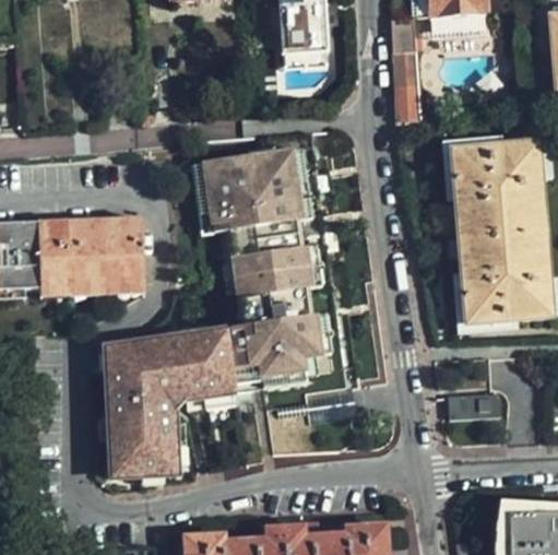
[(268,0),(251,1),(253,32),(270,31),(268,0)]
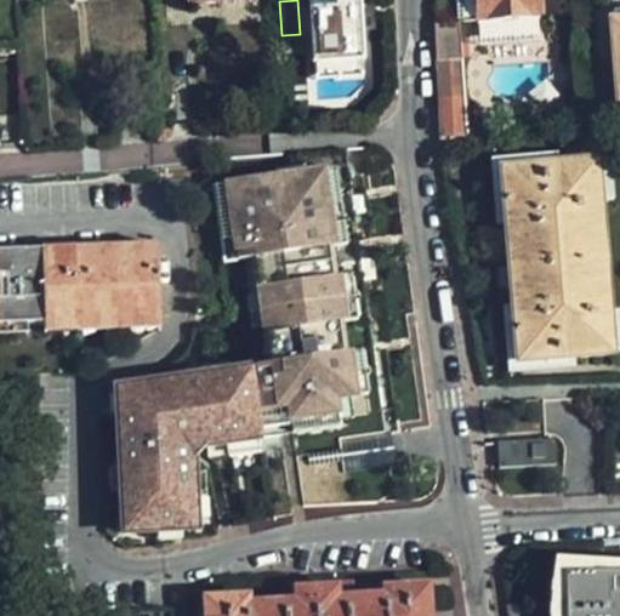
[(310,0),(314,72),(333,70),(331,61),(333,61),(359,58),(354,0),(310,0)]
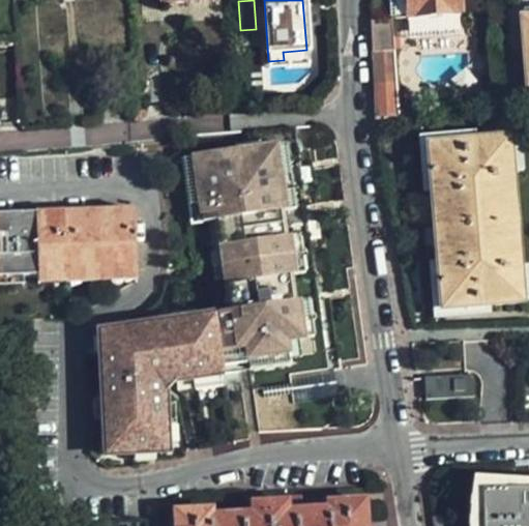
[(389,0),(389,2),(405,1),(406,16),(459,11),(458,0),(389,0)]
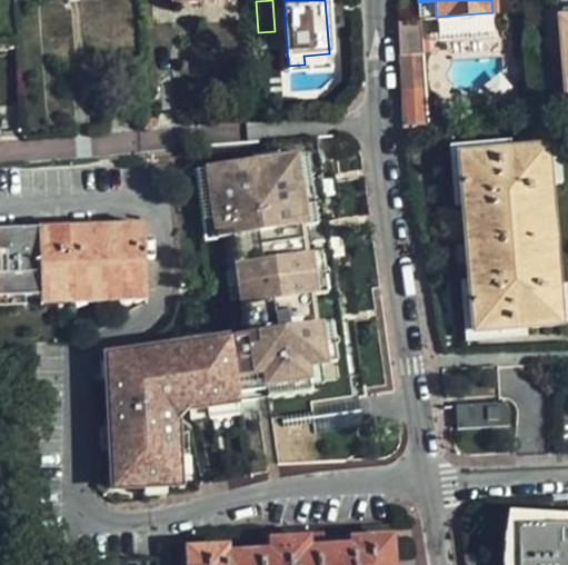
[(418,2),(419,18),(436,17),(435,1),(418,2)]
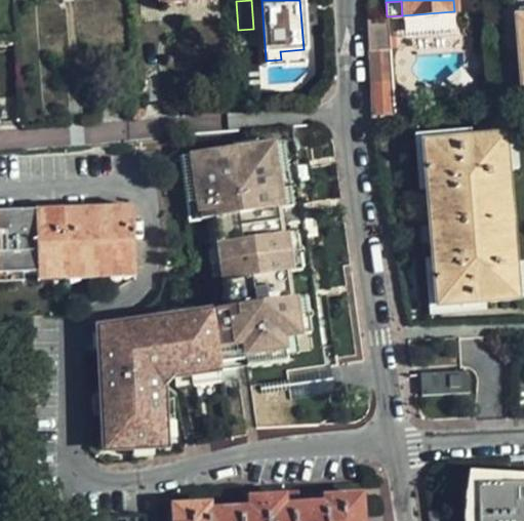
[(387,16),(368,17),(369,48),(388,47),(387,16)]
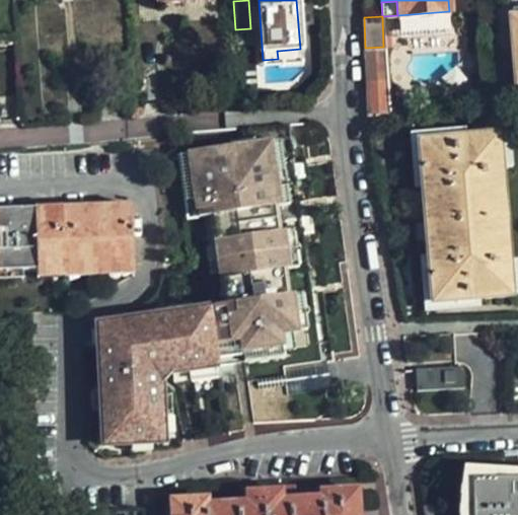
[(383,47),(365,48),(367,79),(385,78),(383,47)]
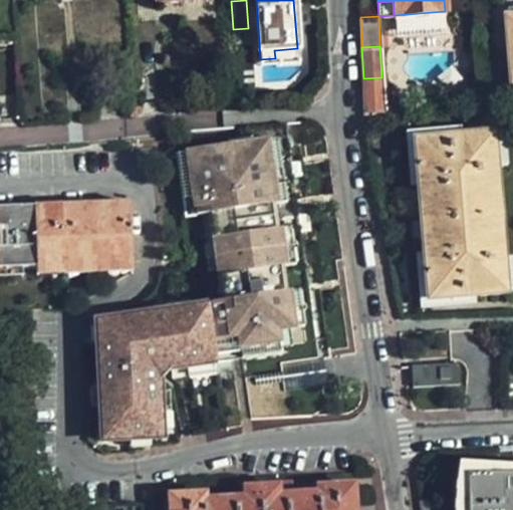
[(298,61),(297,48),(275,50),(277,63),(298,61)]
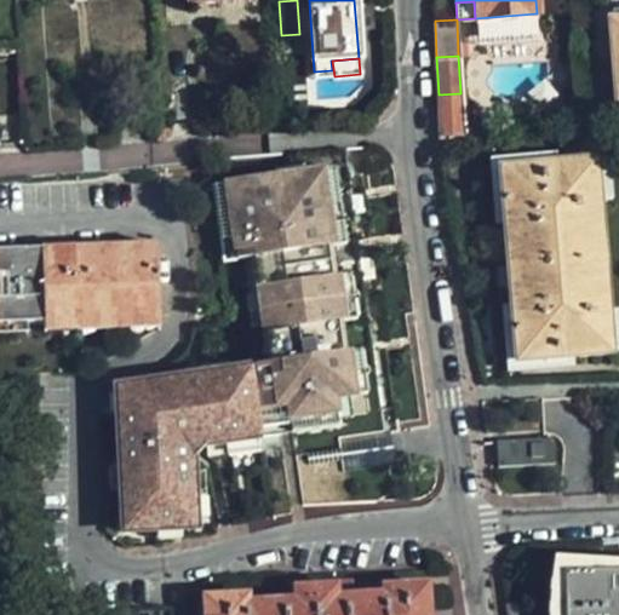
[(439,95),(441,134),(463,133),(460,93),(439,95)]
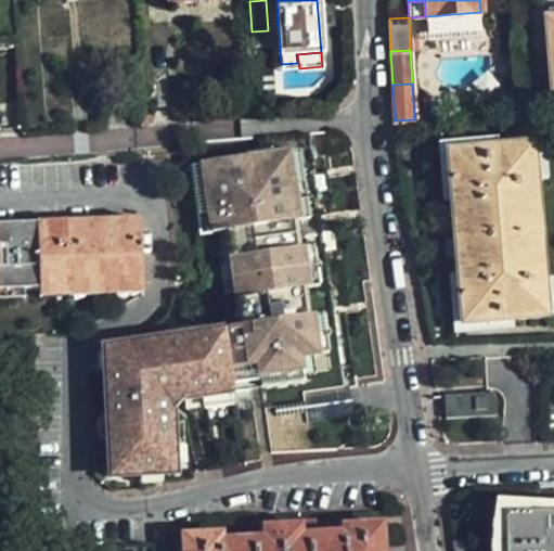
[(12,119),(23,118),(21,109),(11,110),(12,119)]
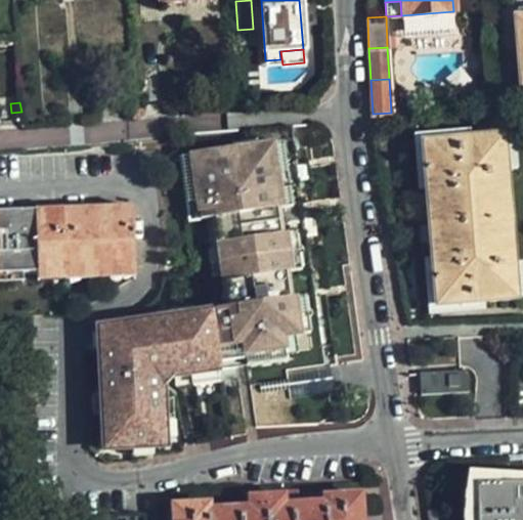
[(146,104),(135,105),(135,117),(140,116),(144,112),(145,110),(146,104)]
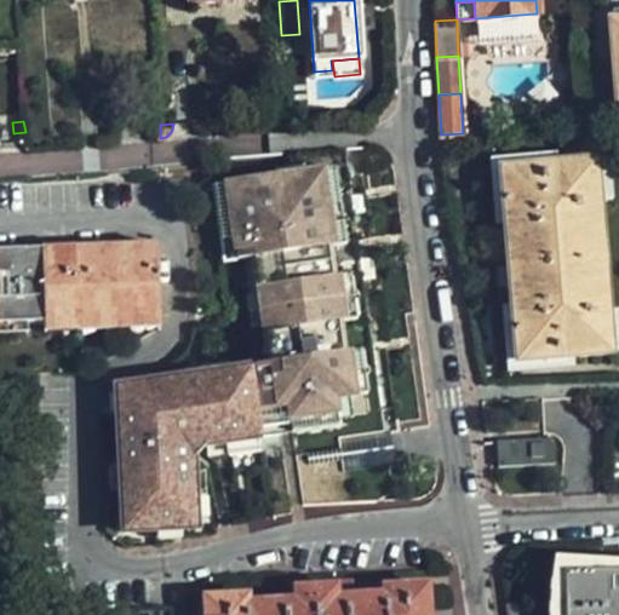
[(382,426),(344,144),(319,148),(320,162),(210,178),(222,257),(251,253),(262,314),(247,315),(273,511),(288,509),(287,500),(370,496),(370,494),(383,492),(390,480),(387,460),(340,466),(334,434),(382,426)]
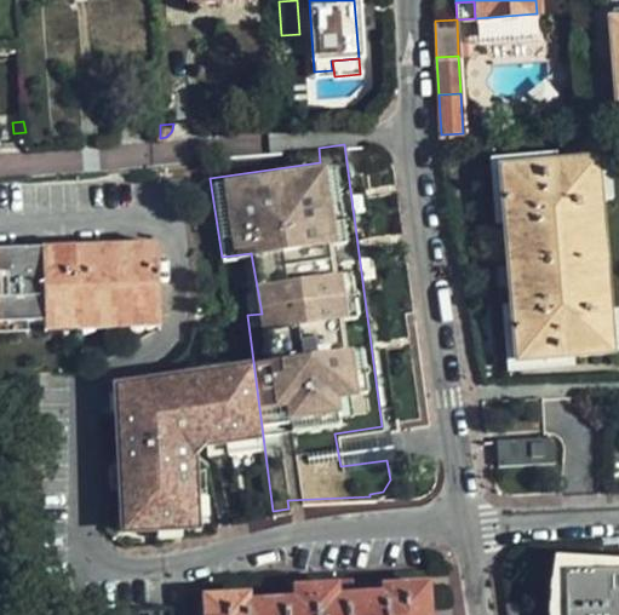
[(609,350),(606,305),(594,306),(584,200),(596,199),(594,157),(499,165),(515,358),(609,350)]
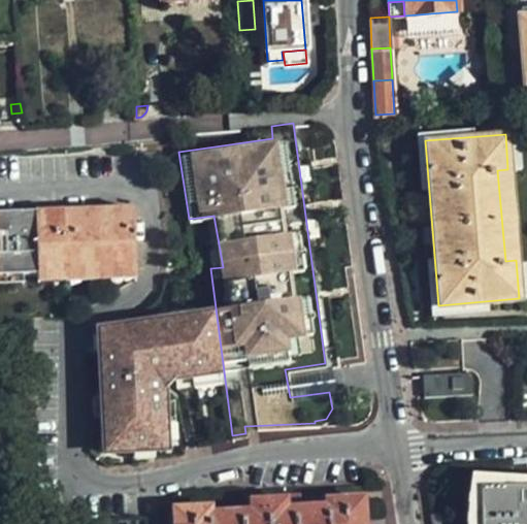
[(505,261),(516,260),(507,169),(497,170),(505,261)]
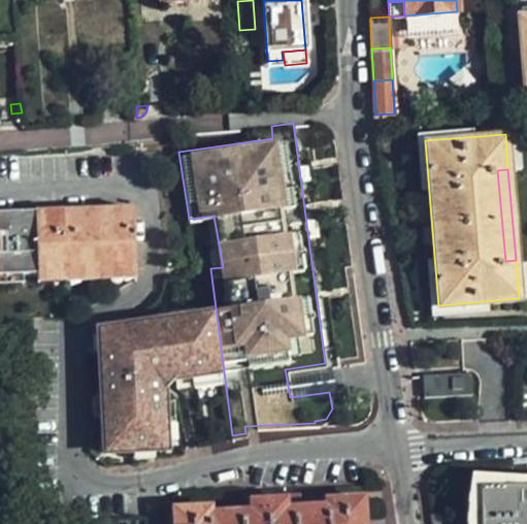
[(0,273),(23,273),(38,272),(66,271),(134,269),(133,204),(0,209),(0,273)]
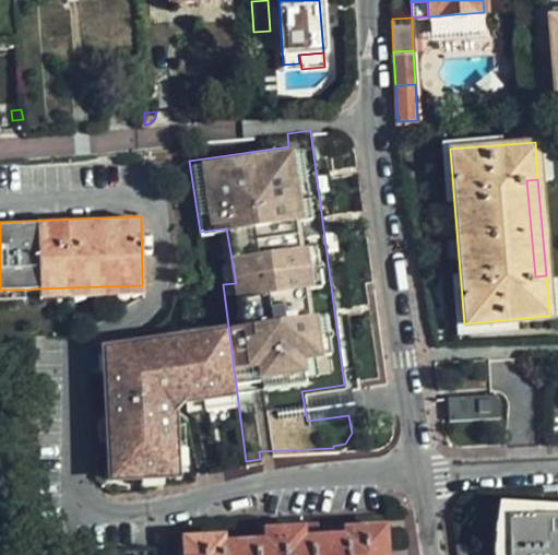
[(246,461),(223,284),(174,290),(169,307),(154,322),(138,327),(138,339),(104,344),(90,358),(95,473),(111,488),(153,485),(154,480),(191,479),(191,472),(246,461)]
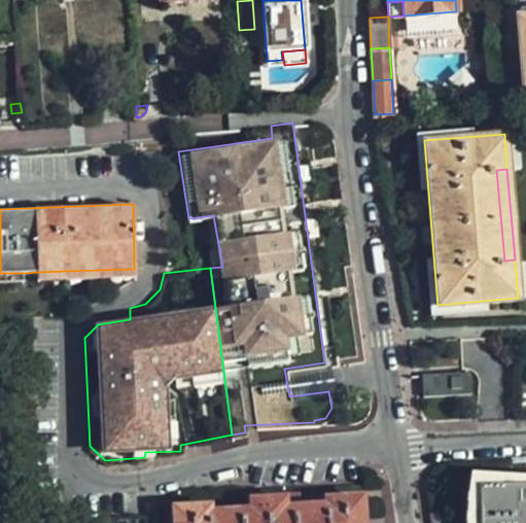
[(135,277),(134,269),(66,271),(67,280),(135,277)]
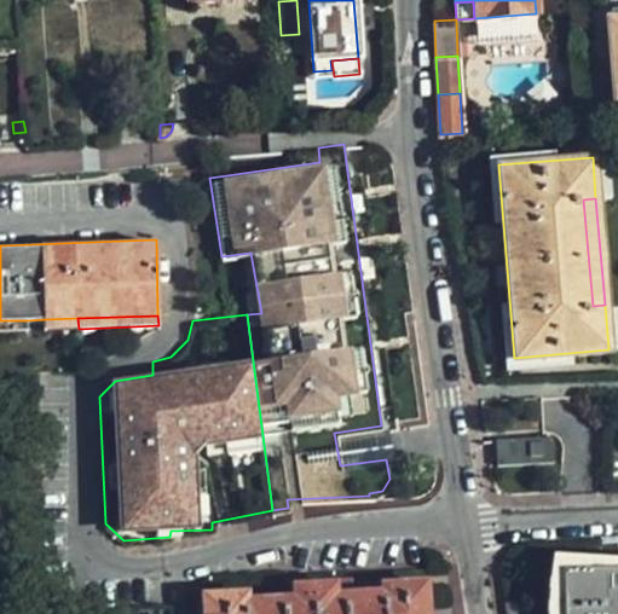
[(79,329),(78,318),(45,319),(45,329),(79,329)]
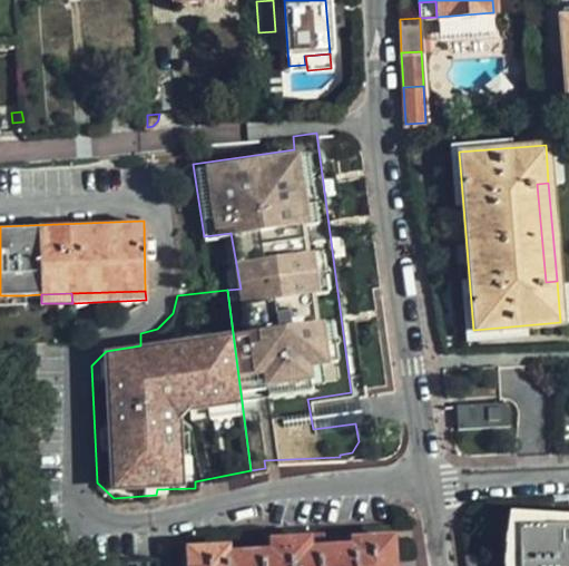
[(0,304),(25,304),(25,295),(0,295),(0,304)]
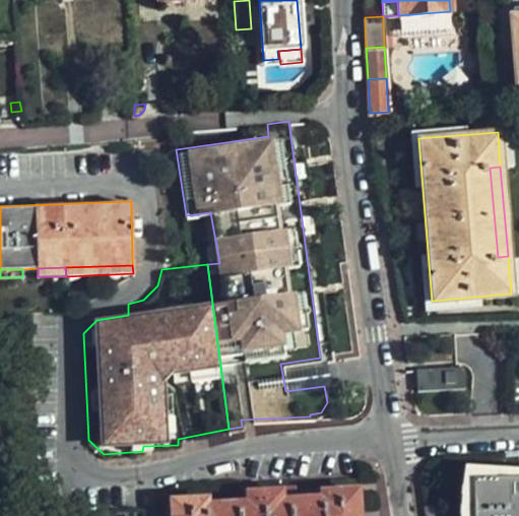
[(415,366),(416,388),(464,385),(463,367),(444,368),(444,364),(415,366)]
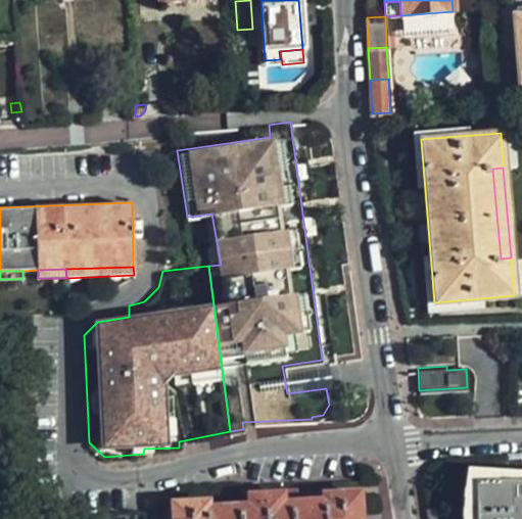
[(521,518),(521,481),(474,483),(474,518),(521,518)]
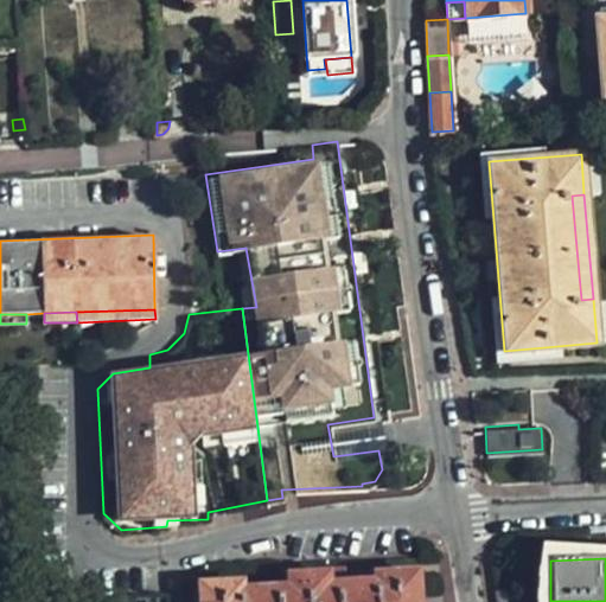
[(346,563),(319,564),(319,571),(330,570),(331,581),(348,580),(346,563)]
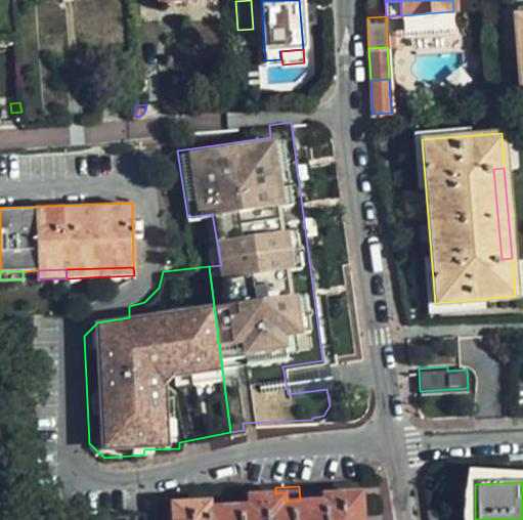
[(285,492),(275,493),(251,495),(251,505),(211,508),(210,503),(174,505),(175,519),(361,519),(360,492),(324,494),(324,500),(300,501),(286,502),(285,492)]
